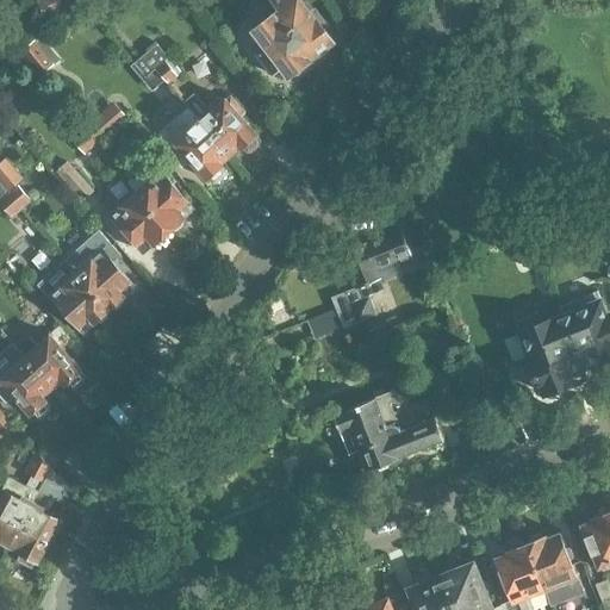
[(63,0),(35,0),(53,22),(72,10),(63,0)]
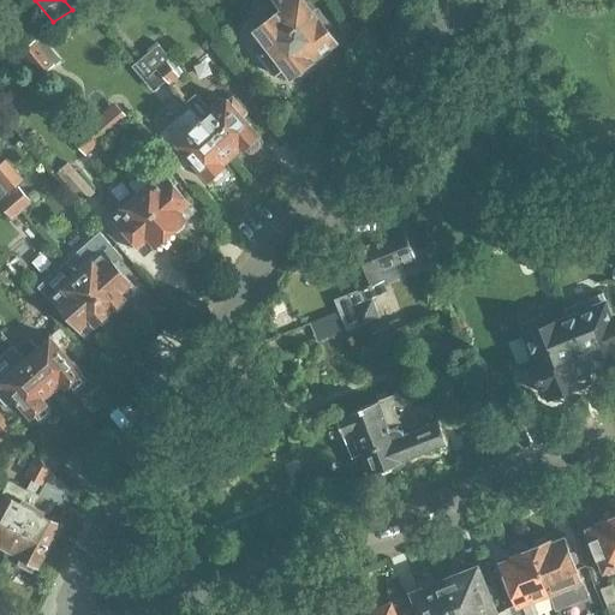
[(273,0),(280,9),(281,11),(256,31),(268,47),(257,55),(272,75),(282,67),(288,75),(333,41),(330,39),(332,37),(314,12),(310,15),(299,0),(273,0)]
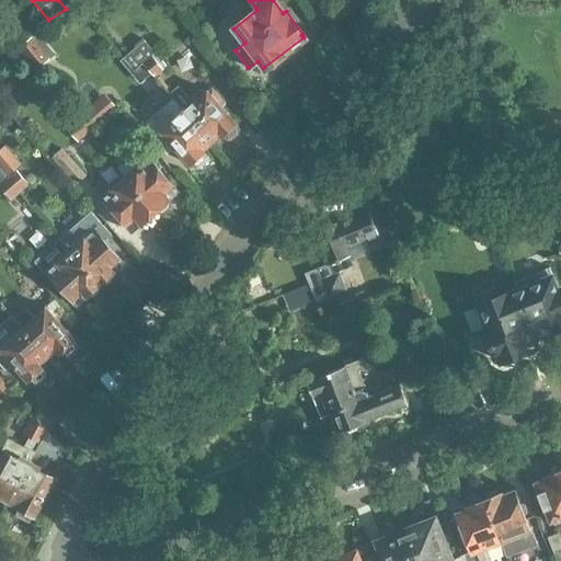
[(92,2),(83,9),(88,14),(96,8),(92,2)]
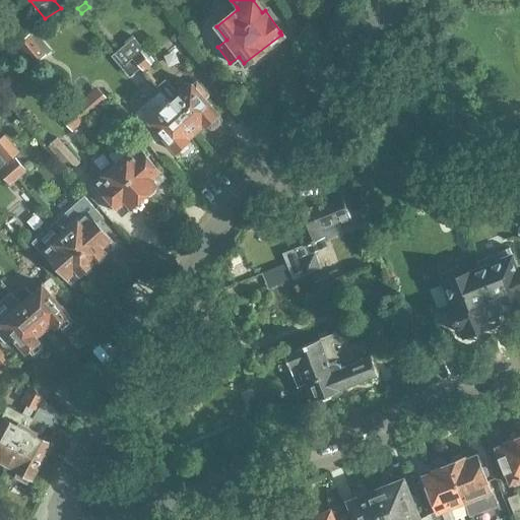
[(45,54),(29,35),(17,45),(33,64),(45,54)]
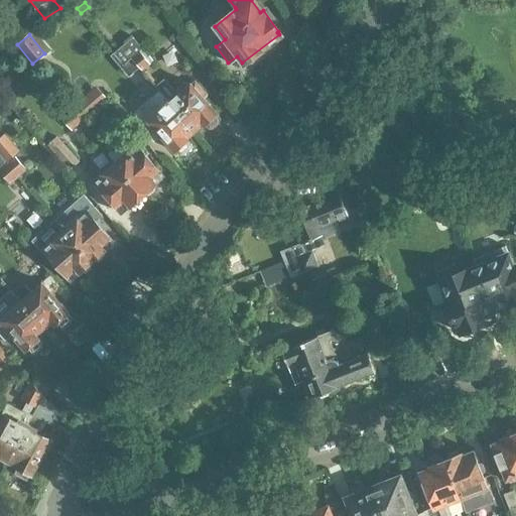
[(133,56),(143,71),(151,65),(150,63),(153,60),(143,48),(133,37),(113,53),(123,65),(133,56)]
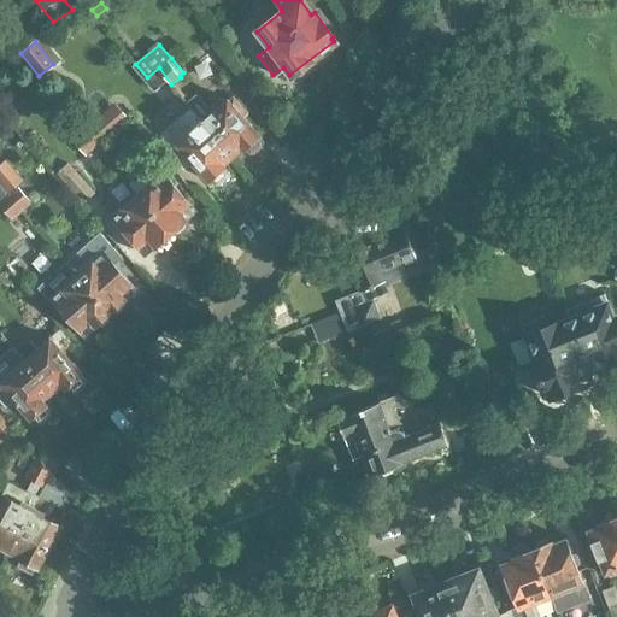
[(213,134),(233,157),(241,148),(244,151),(246,150),(250,154),(254,154),(263,146),(263,141),(259,137),(262,135),(244,116),(248,112),(234,95),(230,99),(229,98),(212,112),(195,94),(186,103),(191,107),(192,109),(213,134)]
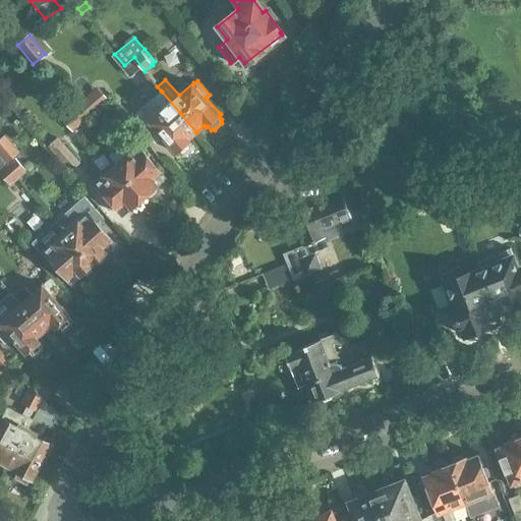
[(99,89),(79,107),(89,116),(107,99),(99,89)]
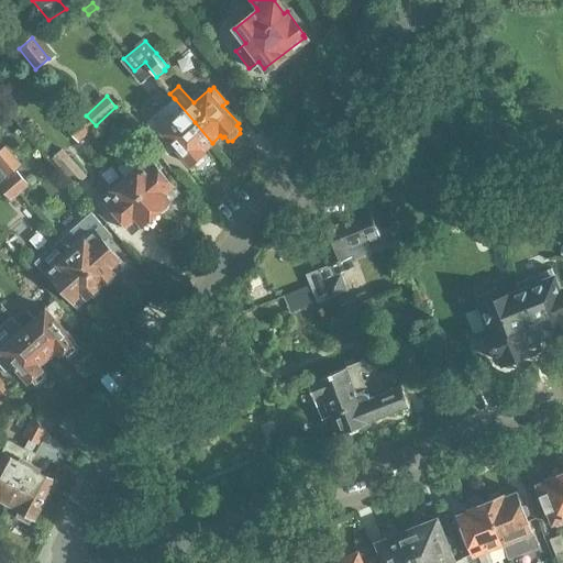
[(175,99),(147,123),(144,127),(174,159),(180,154),(190,165),(191,164),(196,168),(199,169),(208,162),(208,158),(203,153),(206,152),(203,151),(212,143),(195,122),(175,99)]
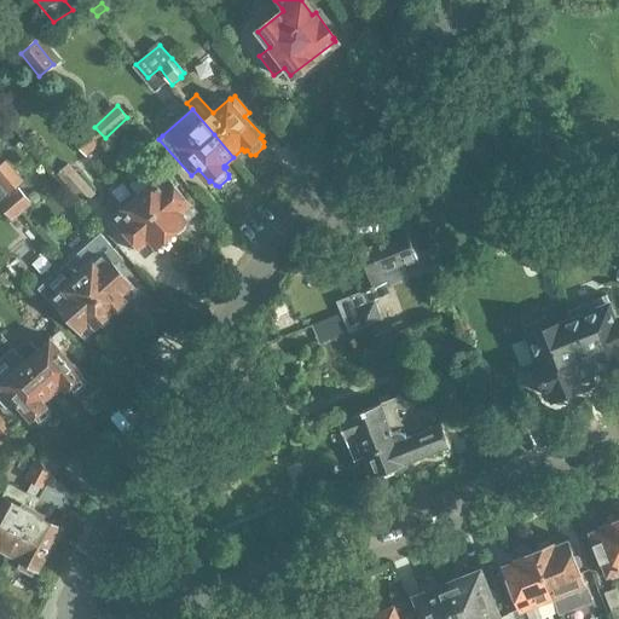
[(82,132),(97,148),(105,139),(94,127),(92,123),(82,132)]
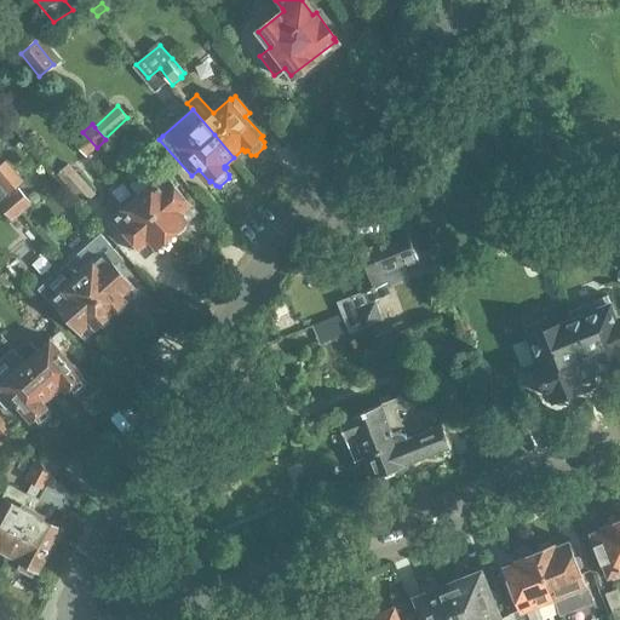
[(82,132),(73,141),(87,156),(97,148),(82,132)]
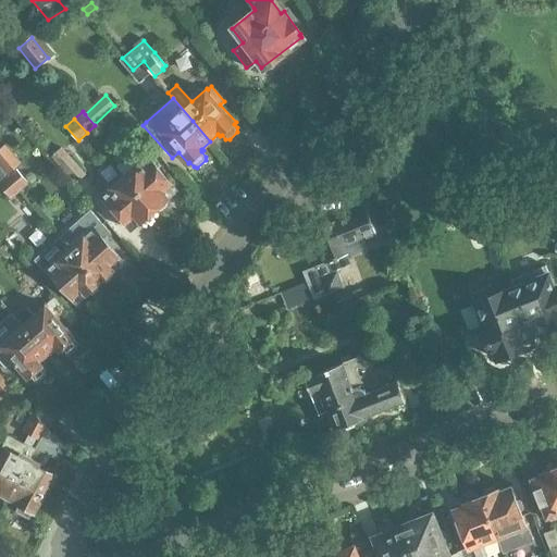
[(0,163),(10,175),(16,169),(23,163),(5,144),(0,148),(0,163)]
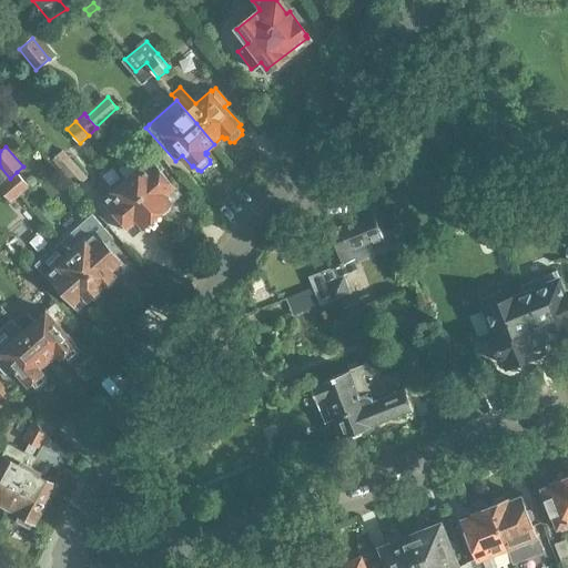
[(62,150),(51,160),(77,188),(88,178),(62,150)]
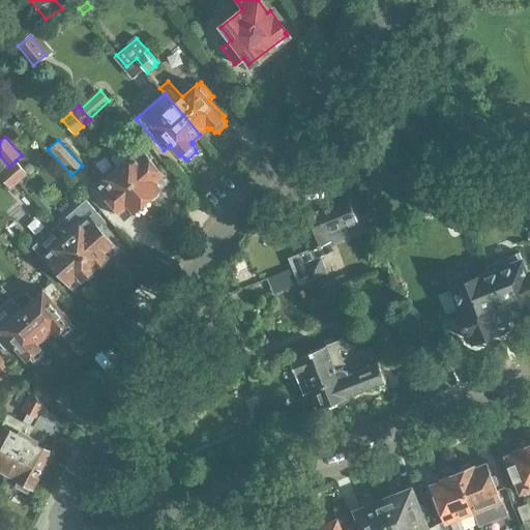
[(118,165),(117,167),(148,201),(160,188),(159,187),(169,180),(140,148),(129,157),(122,148),(112,157),(118,165)]
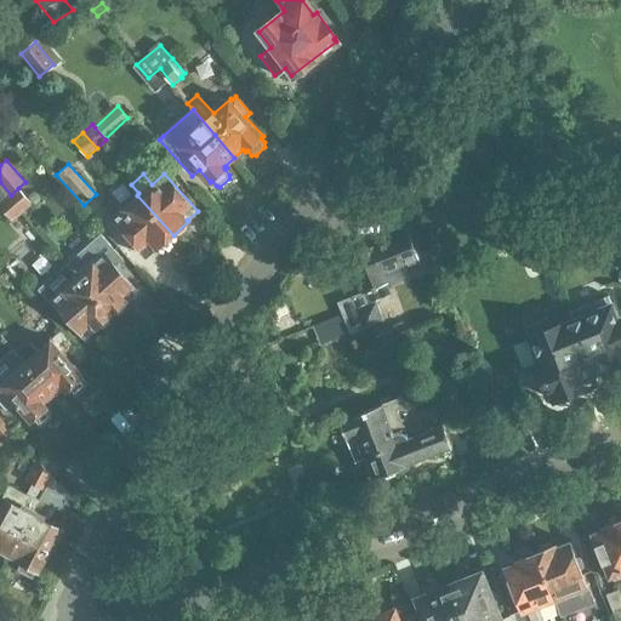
[(564,200),(579,195),(575,187),(560,192),(564,200)]
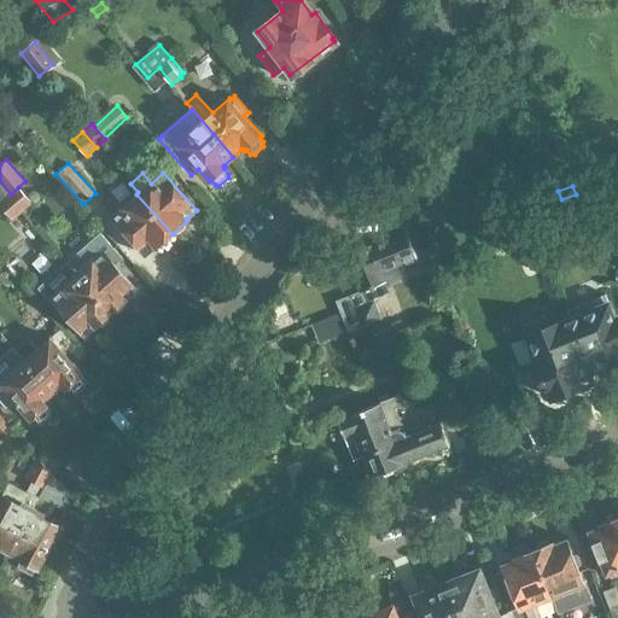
[(17,188),(7,197),(22,213),(30,204),(17,188)]
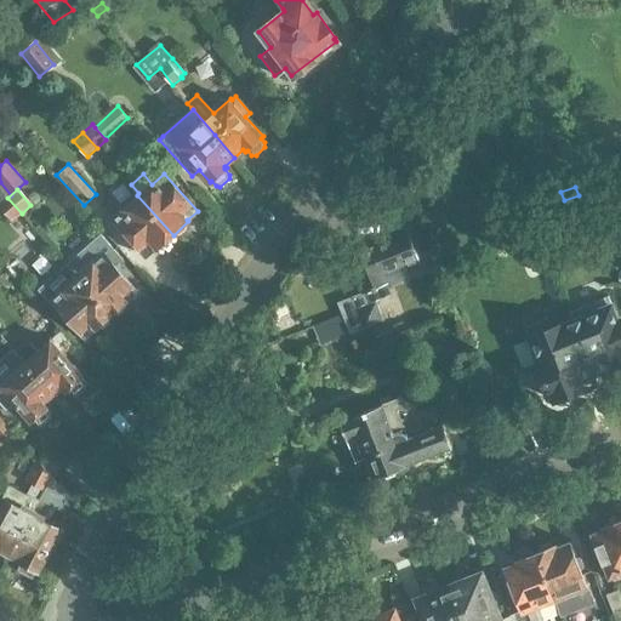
[(174,235),(137,195),(123,208),(114,198),(103,209),(146,256),(157,248),(158,249),(174,235)]
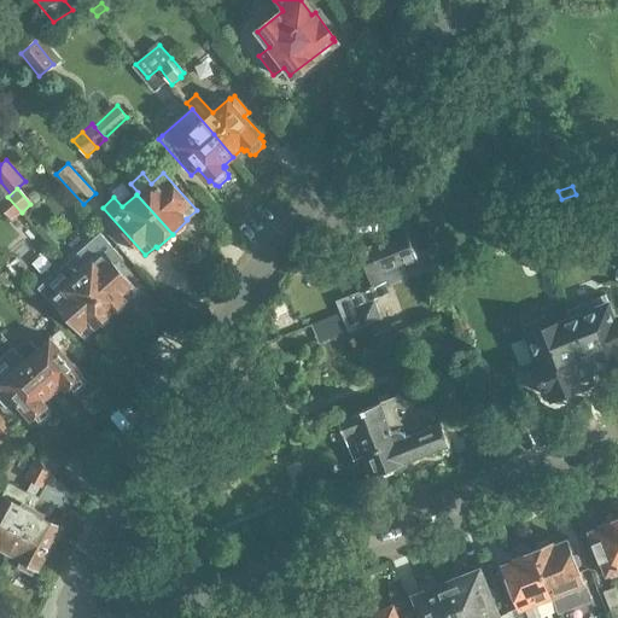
[(7,197),(0,203),(0,204),(12,220),(22,213),(7,197)]
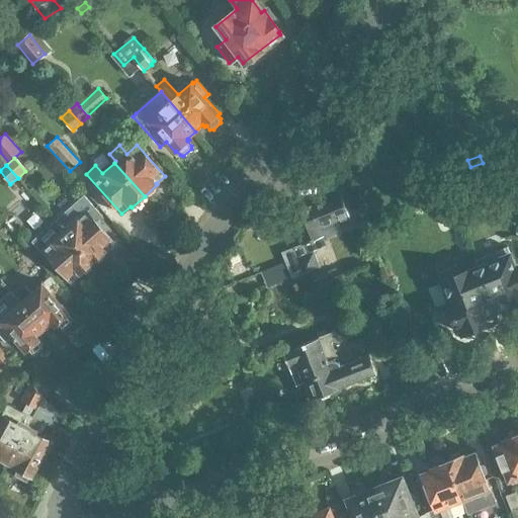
[(320,226),(349,213),(341,194),(312,206),(311,204),(289,213),(301,244),(281,252),(286,262),(291,276),(319,265),(313,250),(325,245),(322,236),(323,235),(320,226)]
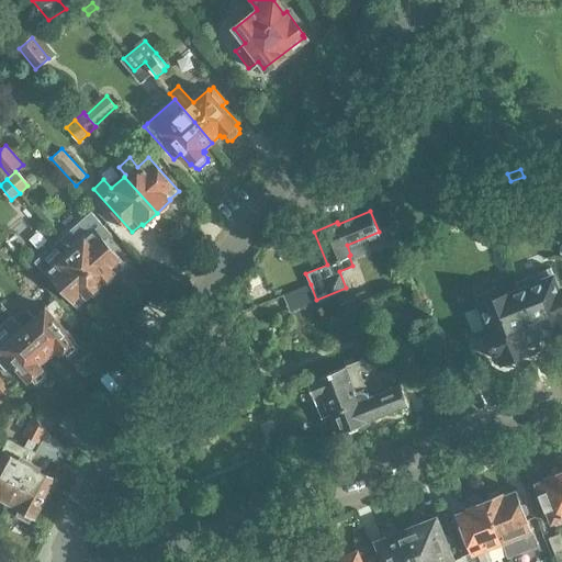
[(481,246),(497,239),(485,211),(470,216),(481,246)]
